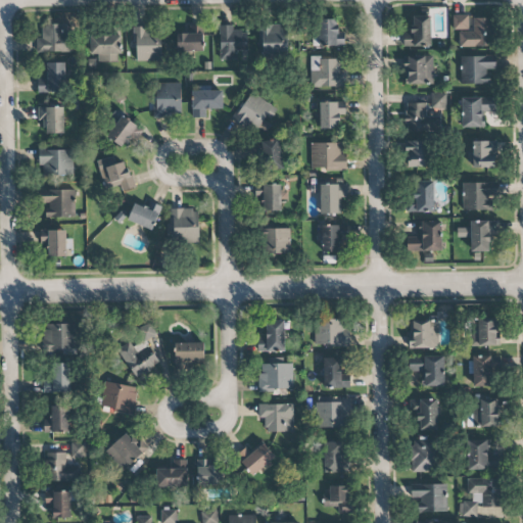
[(431,46),(430,15),(411,15),(412,33),(403,34),(403,47),(431,46)]
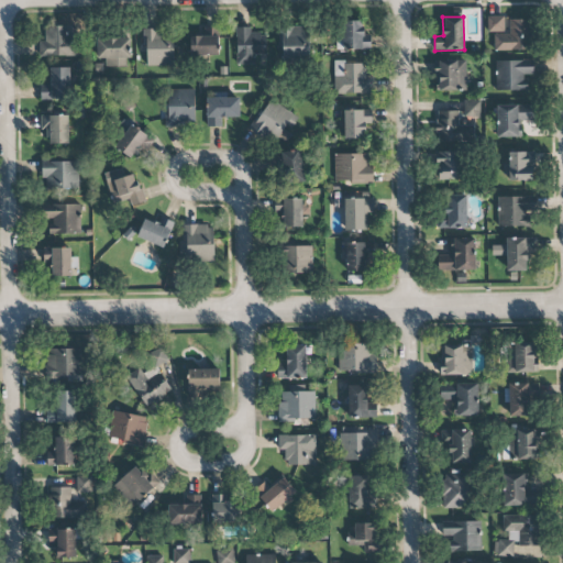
[(487,17),(487,32),(504,32),(504,17),(487,17)]
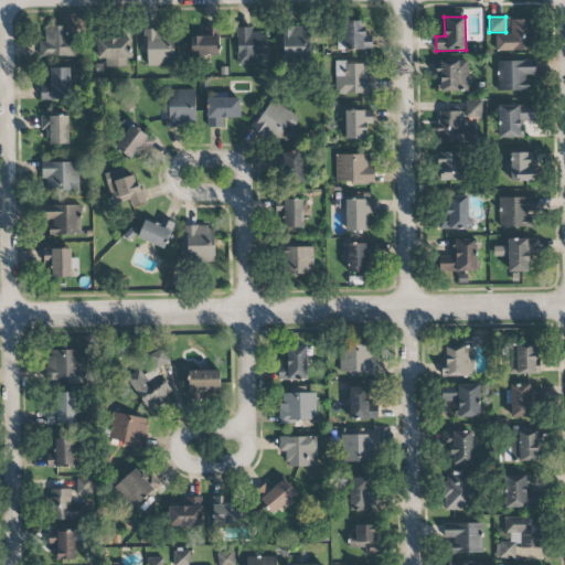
[(496,50),(532,50),(532,20),(512,19),(511,33),(496,33),(496,50)]
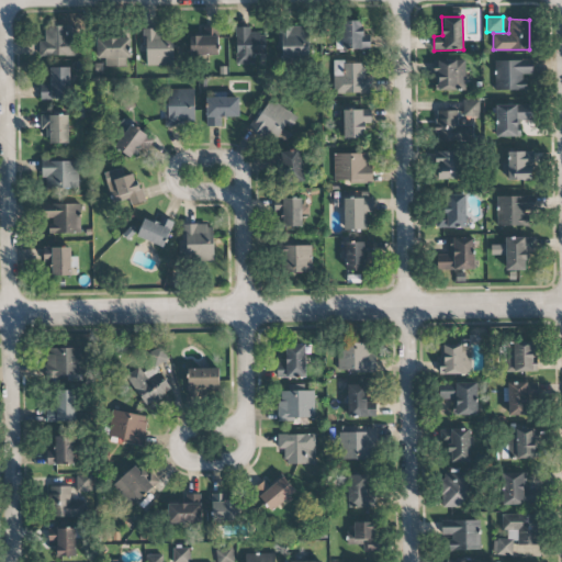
[(370,49),(369,31),(362,31),(361,21),(341,21),(343,51),(370,49)]
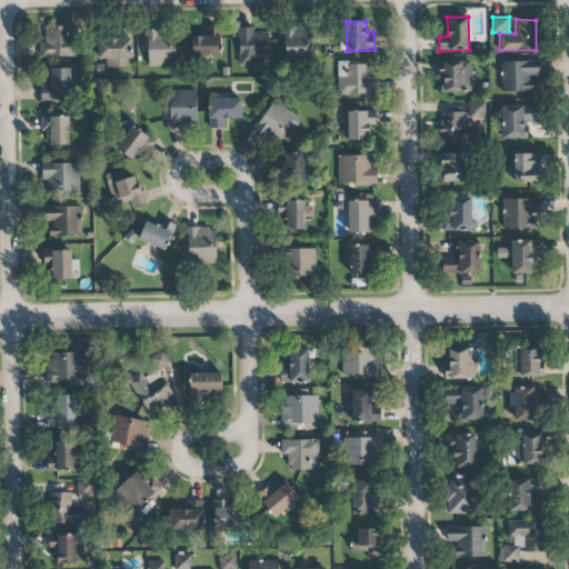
[(39,57),(78,57),(78,38),(68,38),(69,27),(46,27),(46,41),(40,41),(39,57)]
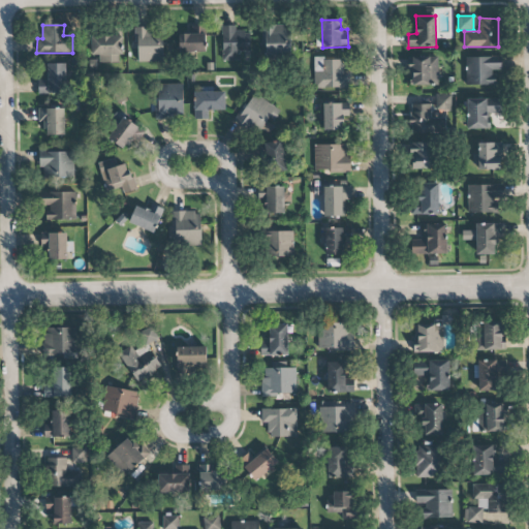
[(250,52),(250,32),(237,32),(237,25),(222,26),(223,60),(240,60),(239,52),(250,52)]
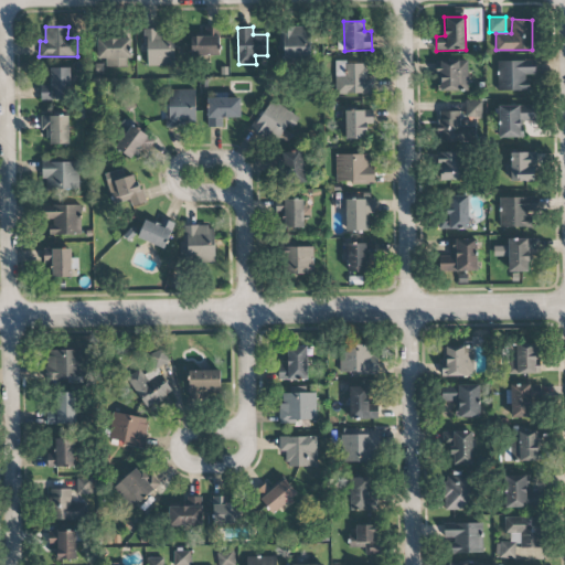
[(281,27),(281,60),(310,60),(310,27),(281,27)]
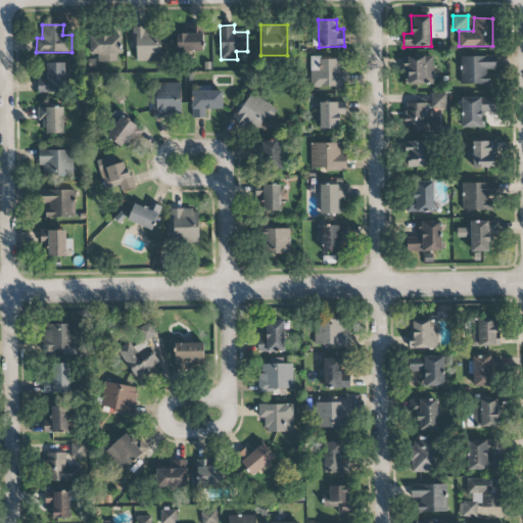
[(203,52),(203,26),(189,26),(189,34),(176,34),(176,52),(203,52)]
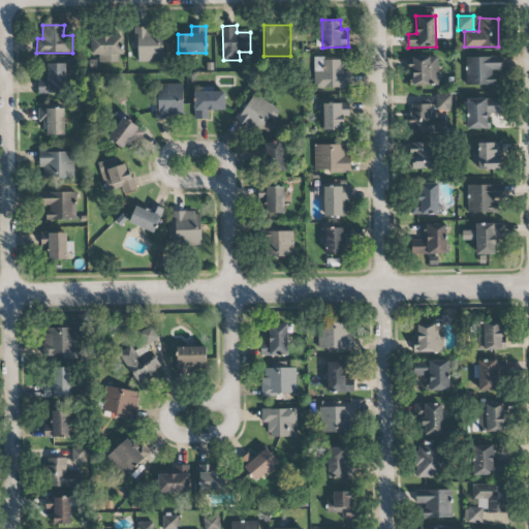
[(163,61),(162,28),(135,28),(135,62),(163,61)]
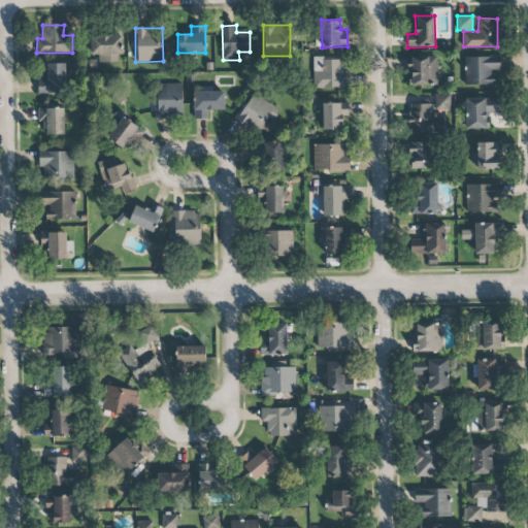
[(121,35),(90,36),(90,55),(98,55),(98,63),(122,62),(121,35)]
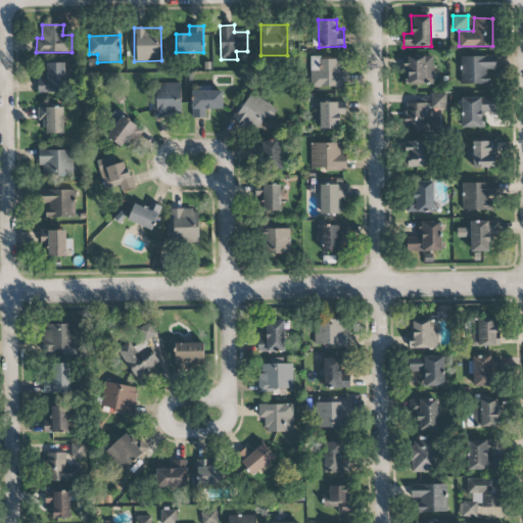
[(406,84),(433,84),(433,56),(406,55),(406,84)]
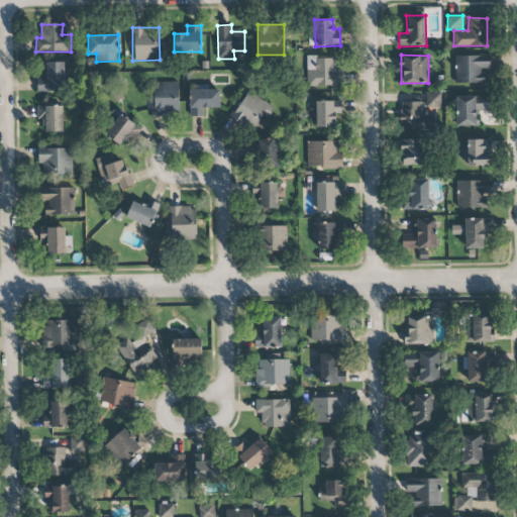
[(490,68),(490,55),(454,57),(455,84),(483,83),(482,69),(490,68)]
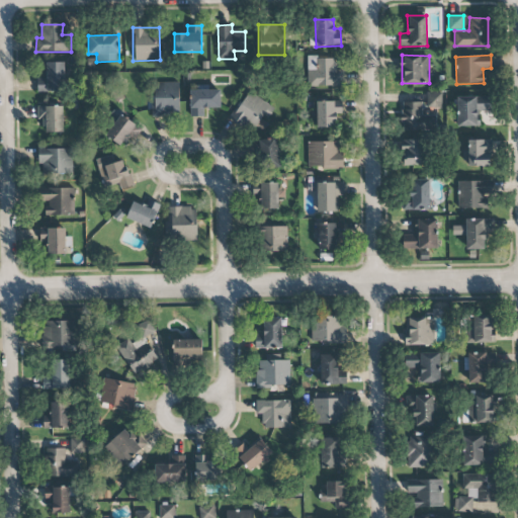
[(308,70),(308,86),(342,85),(342,72),(336,72),(336,58),(317,59),(317,70),(308,70)]
